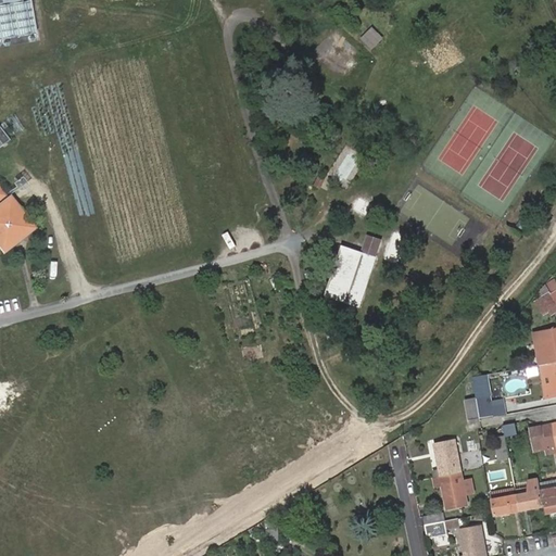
[(3,0),(0,0),(0,39),(36,34),(29,0),(23,0),(4,3),(3,0)]
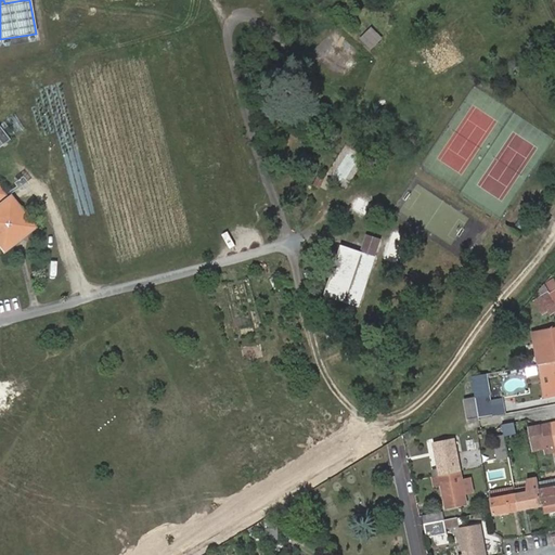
[(0,119),(0,138),(9,130),(0,119)]
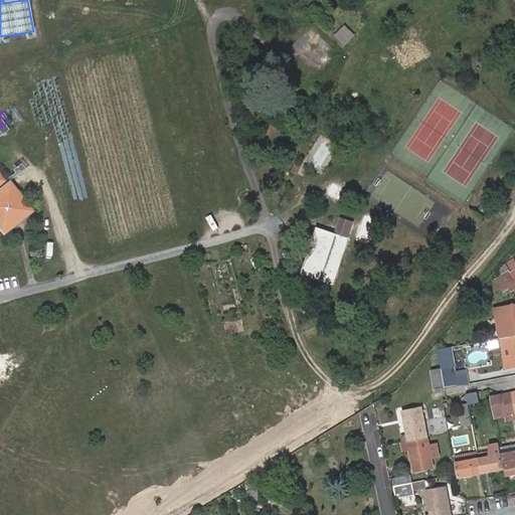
[(0,216),(6,223),(17,213),(22,210),(33,201),(24,191),(22,188),(20,186),(10,173),(0,181),(0,174),(3,172),(0,168),(0,216)]
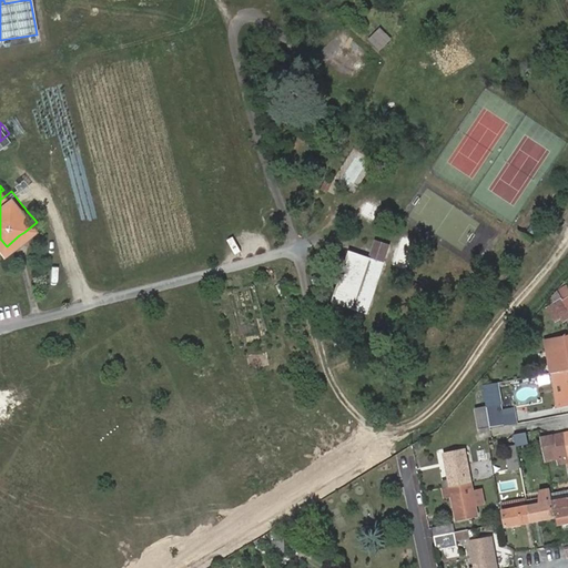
[(359,291),(371,259),(351,252),(335,303),(354,310),(367,314),(374,295),(359,291)]
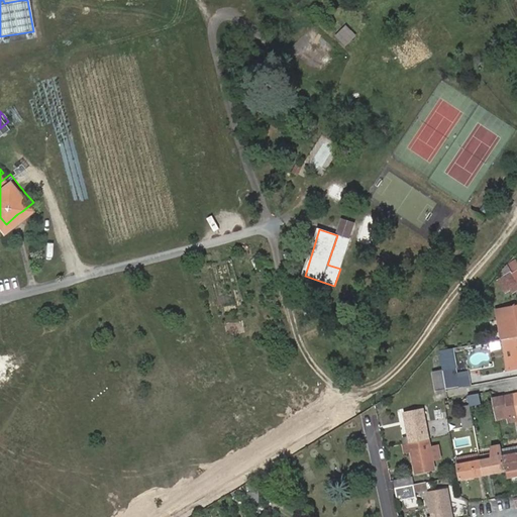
[(349,239),(337,235),(327,265),(340,269),(349,239)]
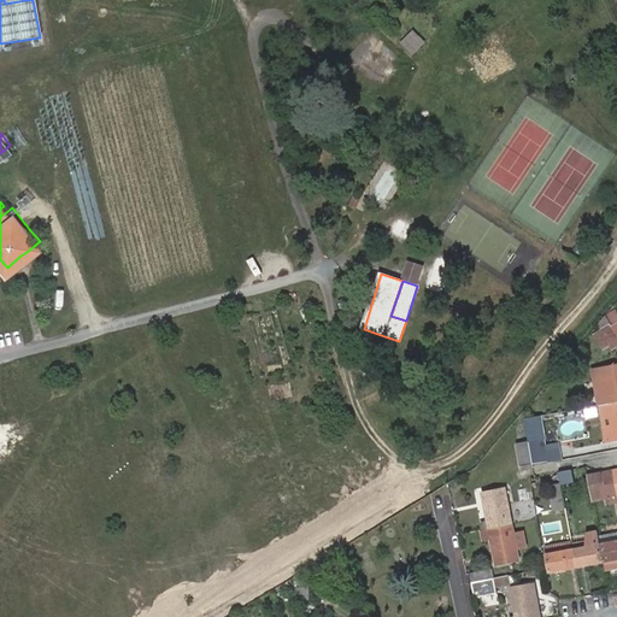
[(616,312),(613,306),(605,316),(610,324),(616,335),(616,312)]
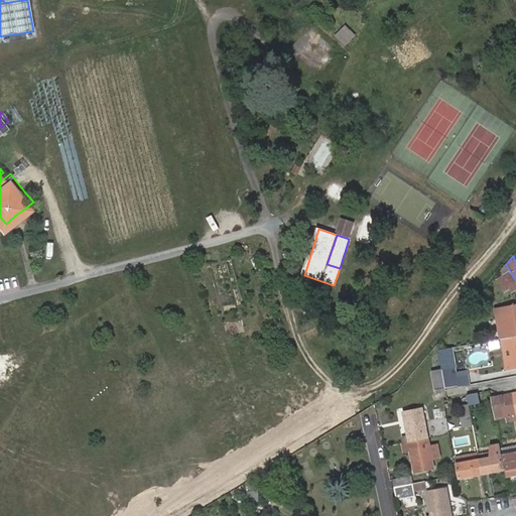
[(506,264),(500,271),(502,275),(510,271),(506,264)]
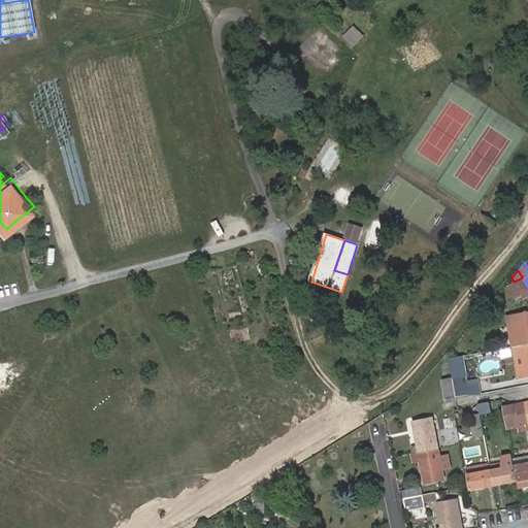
[(527,294),(527,287),(522,277),(514,282),(524,297),(527,294)]
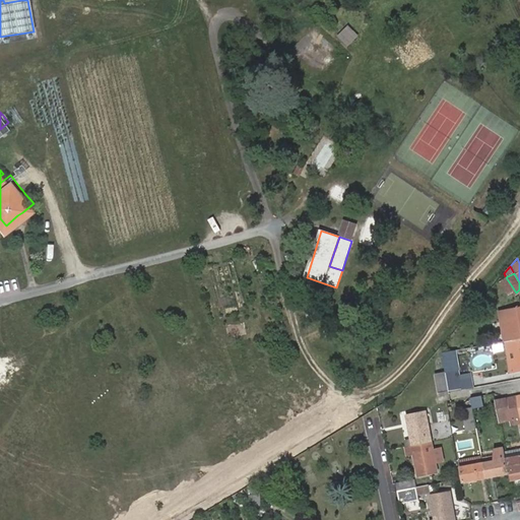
[(519,338),(519,307),(501,311),(506,341),(514,340),(519,338)]
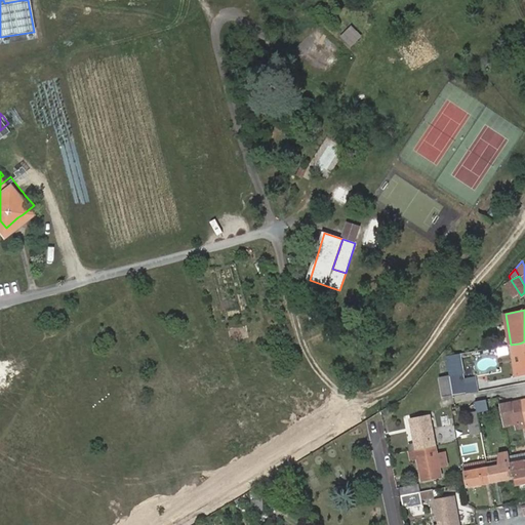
[(519,344),(511,345),(517,375),(524,374),(519,344)]
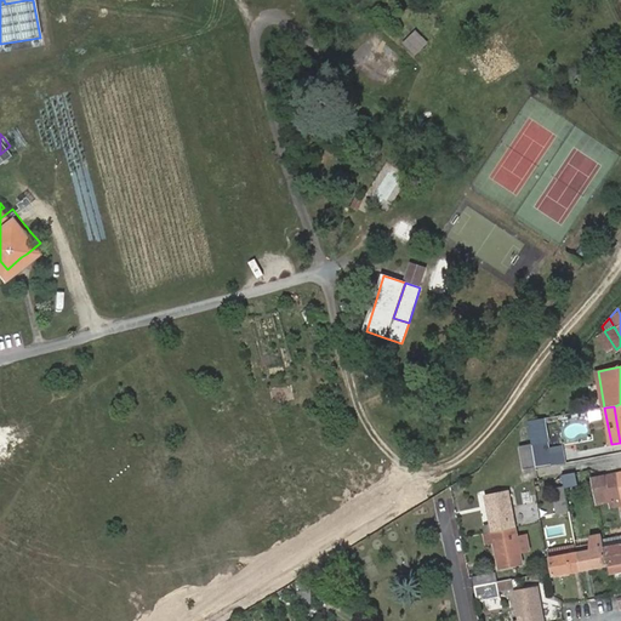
[(548,440),(543,417),(528,420),(533,443),(535,443),(548,440)]
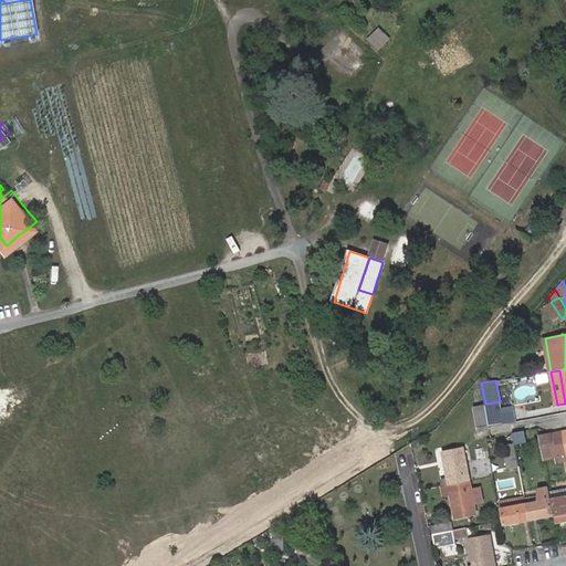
[(485,404),(489,425),(490,423),(503,422),(500,401),(488,404),(485,404)]
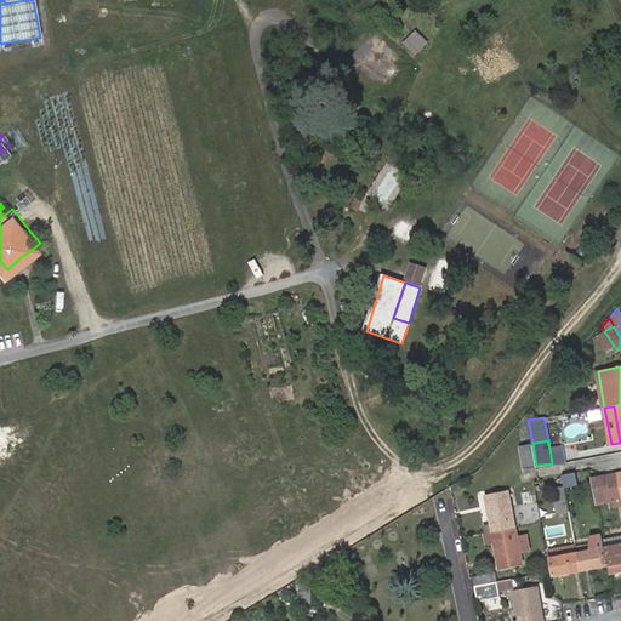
[(524,467),(536,466),(533,443),(520,445),(524,467)]
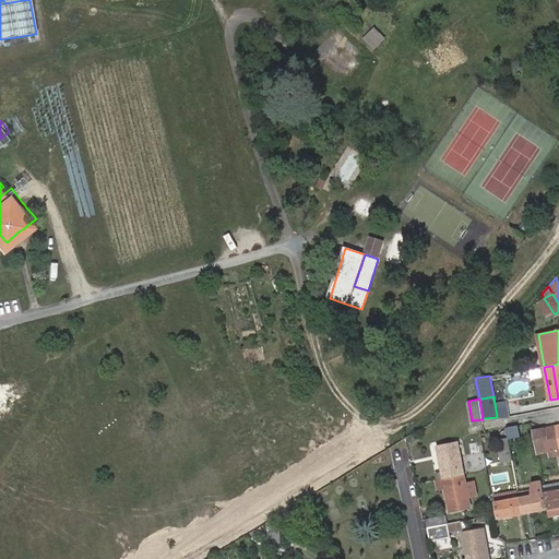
[(444,420),(438,415),(431,423),(438,428),(444,420)]
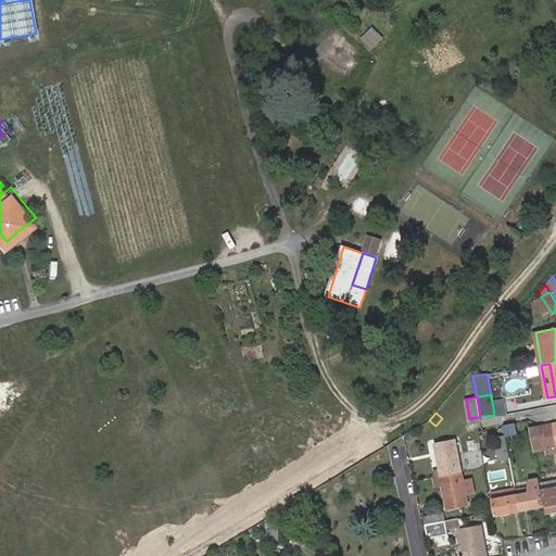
[(555,446),(555,441),(553,425),(542,427),(546,449),(555,446)]
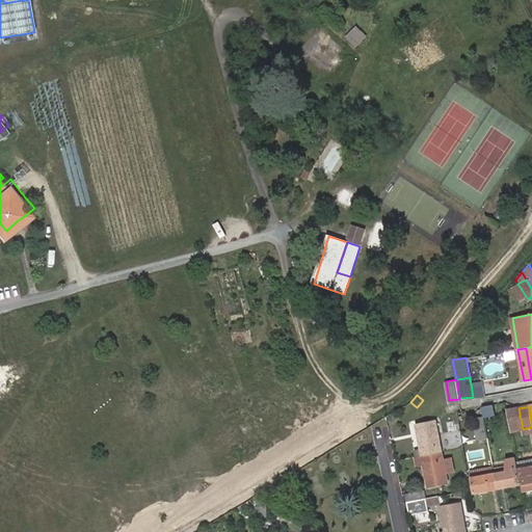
[(491,407),(484,408),(485,416),(494,415),(491,407)]
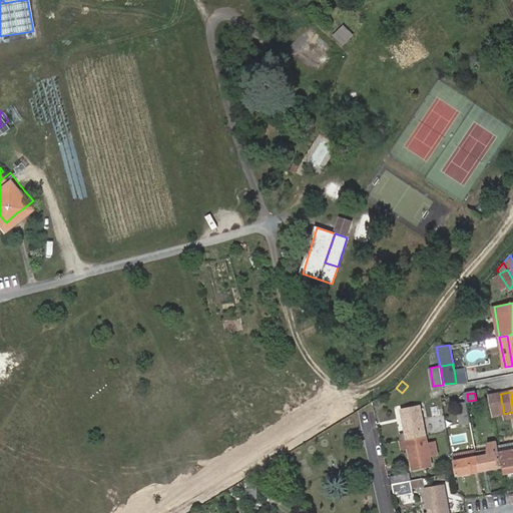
[(504,414),(500,394),(489,396),(493,416),(504,414)]
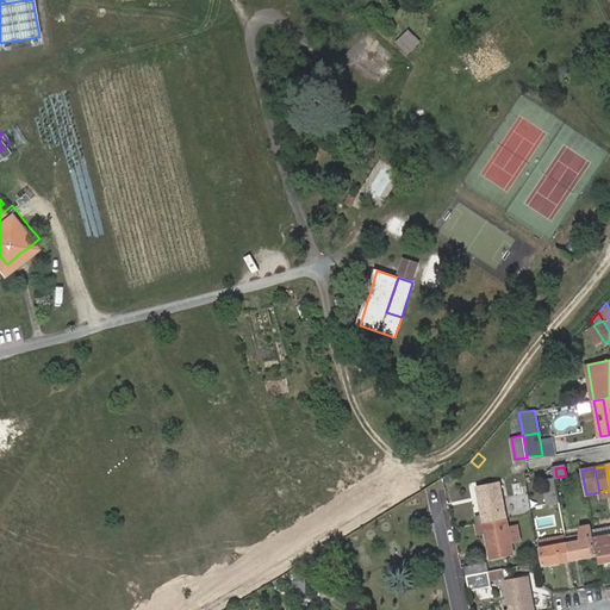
[(560,502),(555,479),(543,480),(548,503),(560,502)]
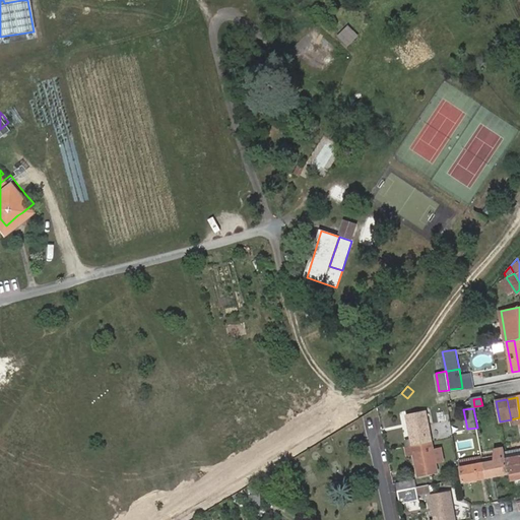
[(410,440),(412,446),(432,443),(426,413),(406,416),(410,440)]
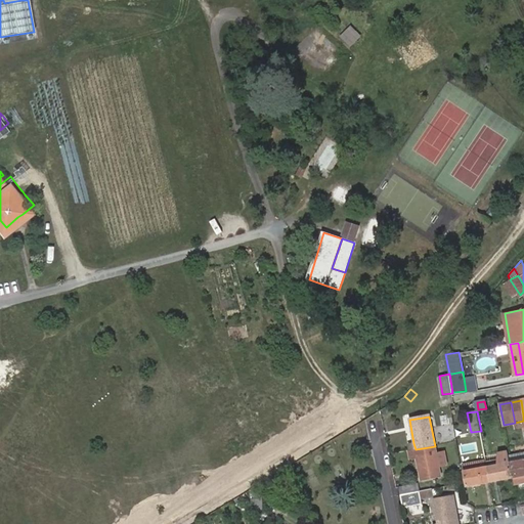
[(435,446),(416,449),(417,457),(421,480),(440,477),(439,468),(438,461),(436,454),(435,446)]
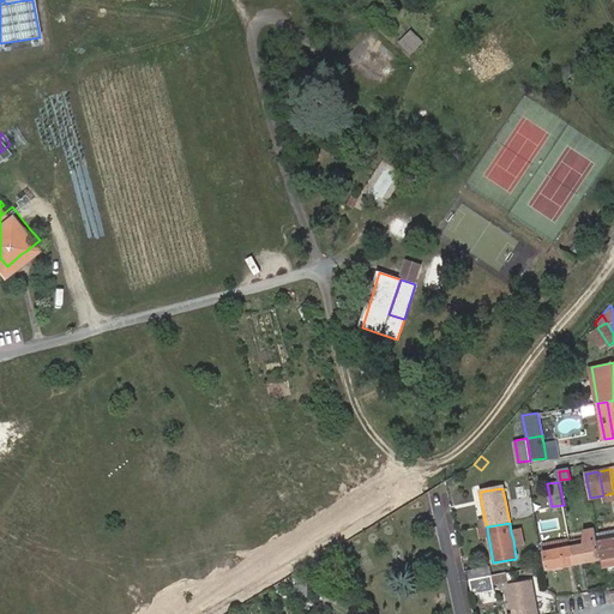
[(488,536),(487,527),(481,528),(479,529),(480,537),(488,536)]
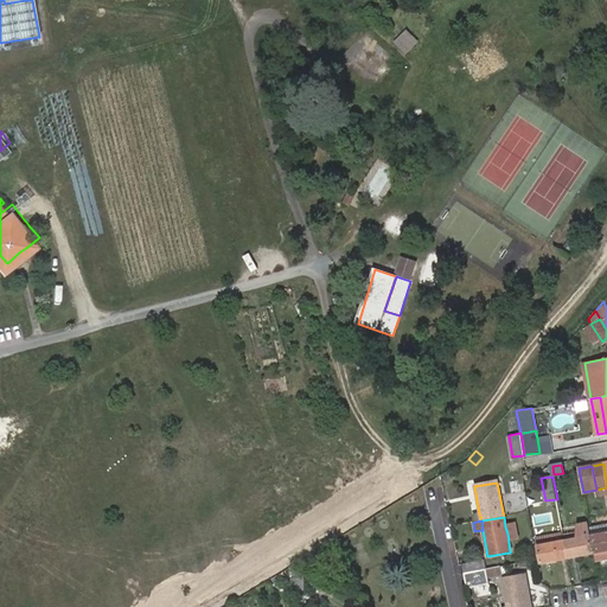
[(606,522),(589,526),(590,536),(606,532),(606,522)]
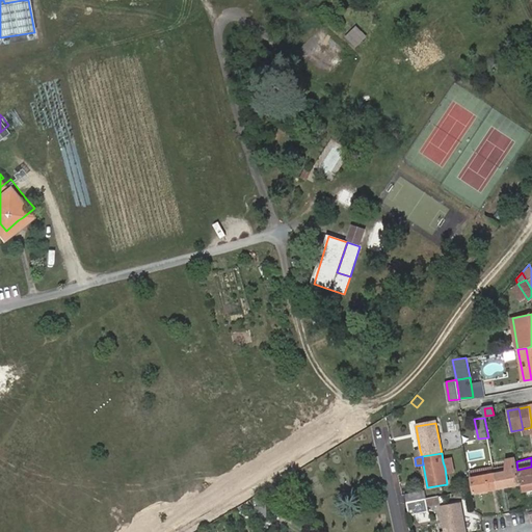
[(451,460),(443,461),(445,468),(446,475),(453,473),(451,460)]
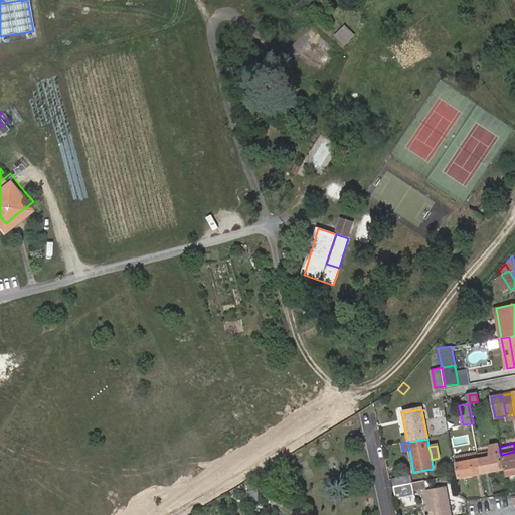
[(455,455),(457,463),(479,459),(478,451),(455,455)]
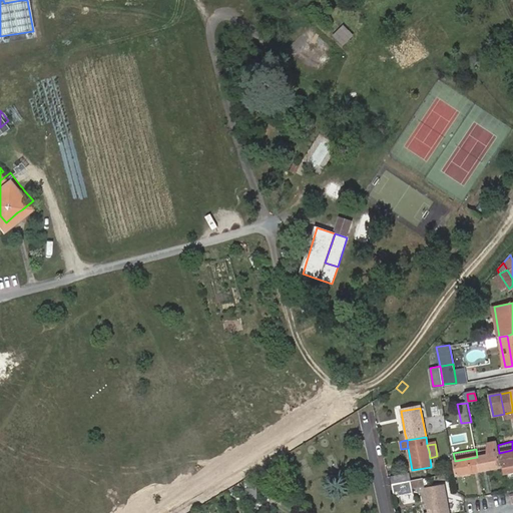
[(512,450),(499,453),(502,467),(503,474),(512,472),(512,450)]
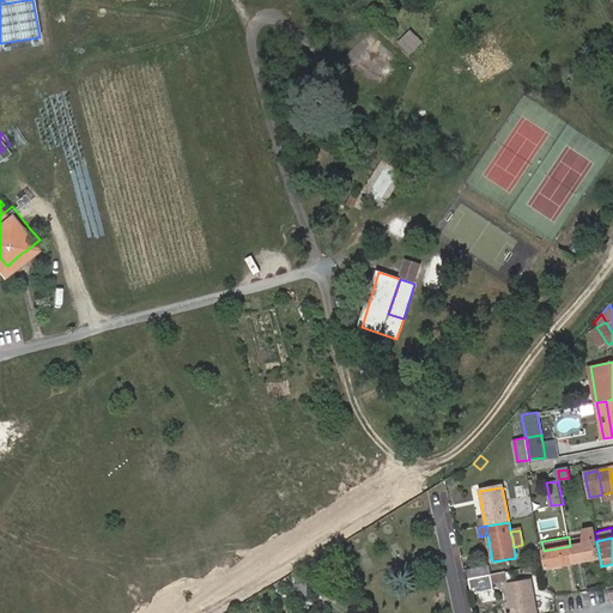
[(570,546),(574,563),(600,558),(596,541),(570,546)]
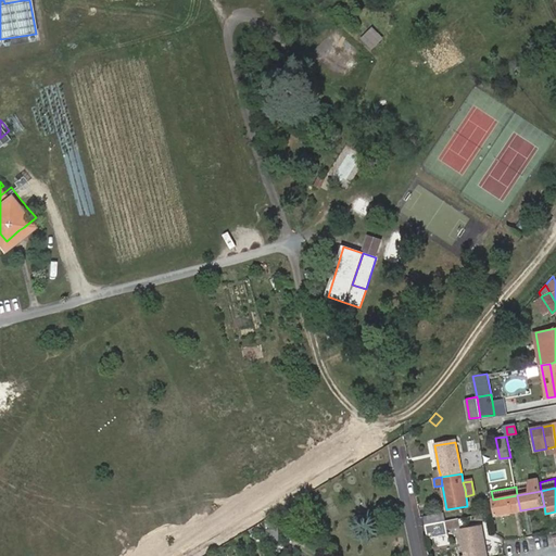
[(496,515),(520,510),(517,495),(493,500),(496,515)]
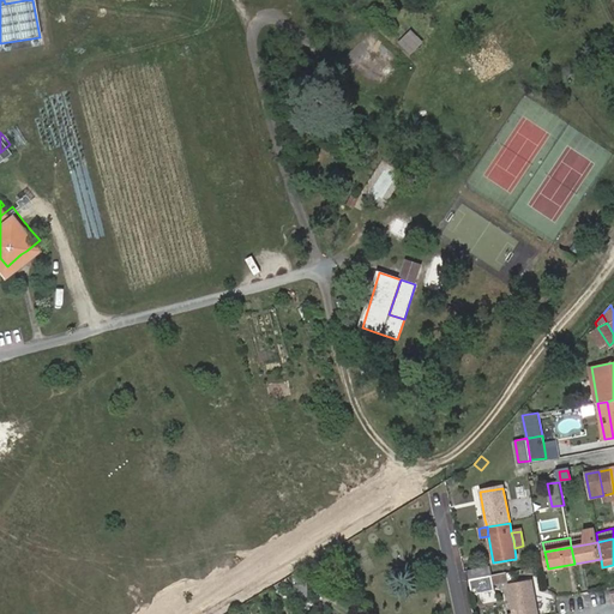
[(469,571),(470,581),(493,576),(492,567),(469,571)]
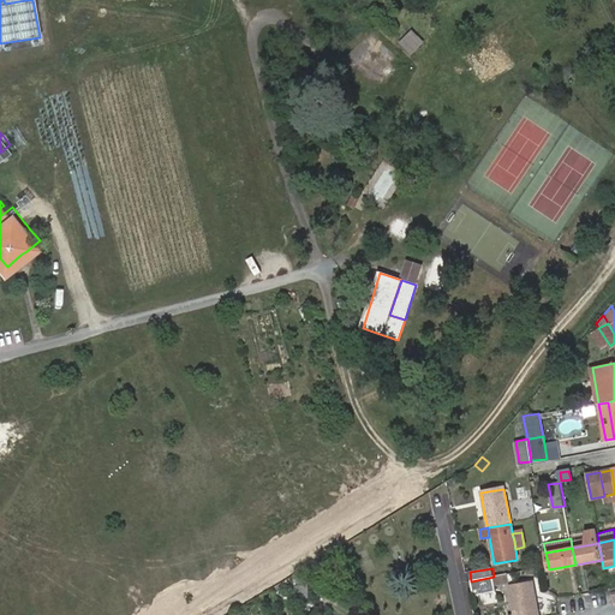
[(296,574),(288,578),(292,591),(299,589),(296,574)]
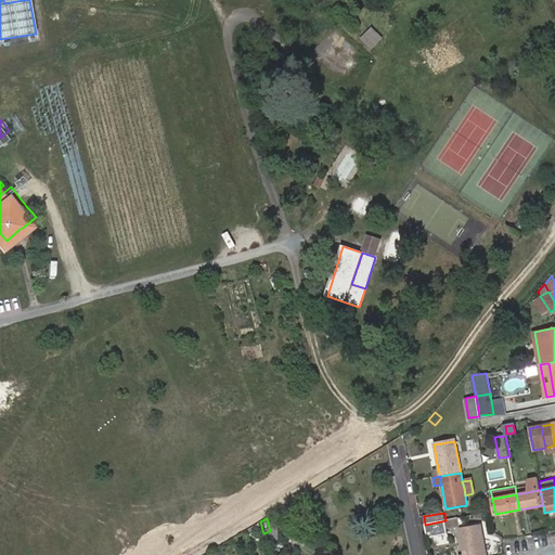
[(446,520),(425,525),(427,532),(447,528),(446,520)]
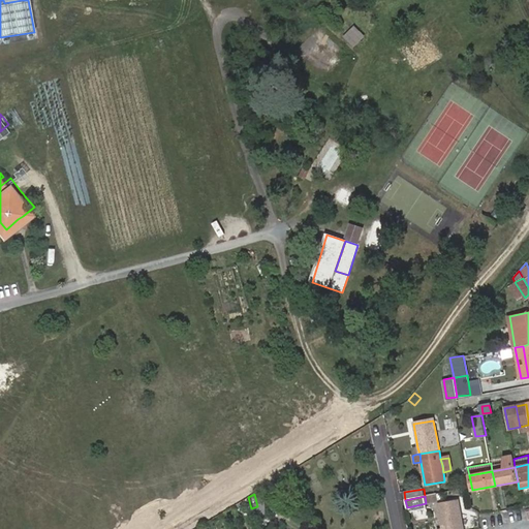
[(463,528),(458,501),(438,505),(442,528),(463,528)]
